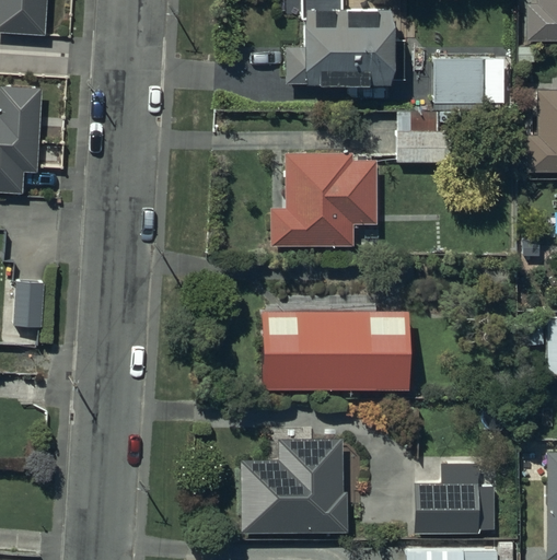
[(0,0),(0,32),(45,36),(47,0),(0,0)]
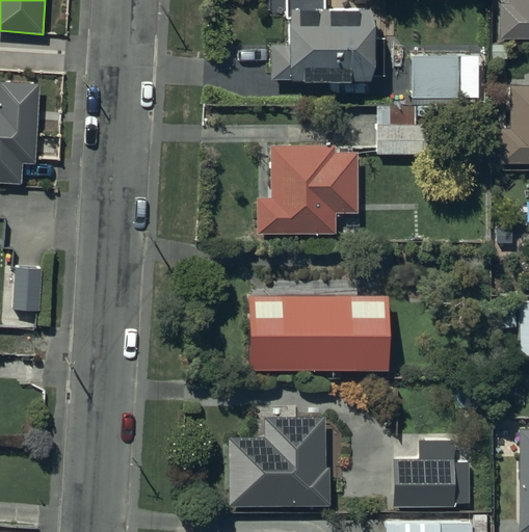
[(285,44),(270,44),(270,79),(289,79),(289,81),(369,82),(369,75),(384,75),(385,37),(371,37),(371,8),(324,8),(323,0),(284,0),(284,19),(286,19),(285,44)]
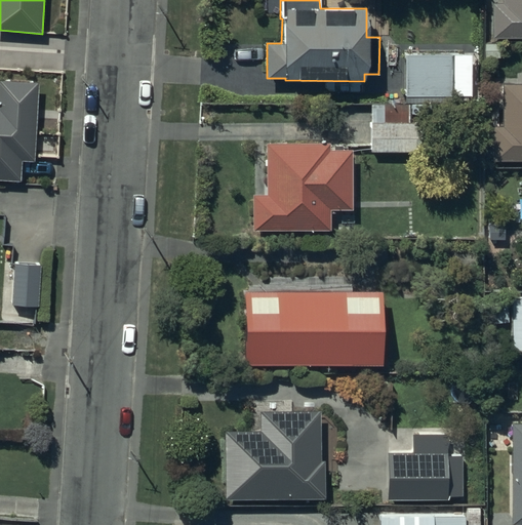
[(521,0),(504,0),(504,3),(493,3),(493,38),(521,37),(521,0)]
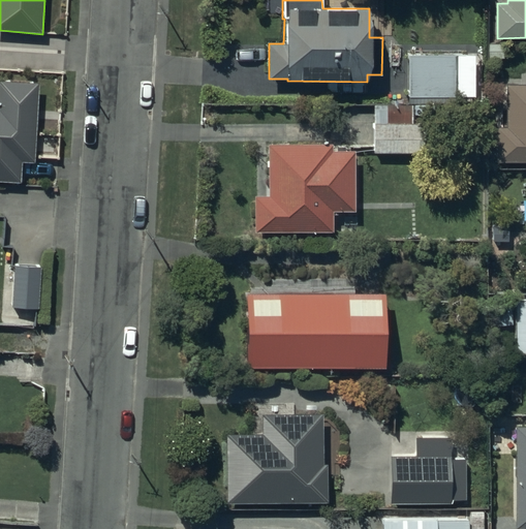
[(476,55),(410,55),(410,97),(476,97),(476,55)]
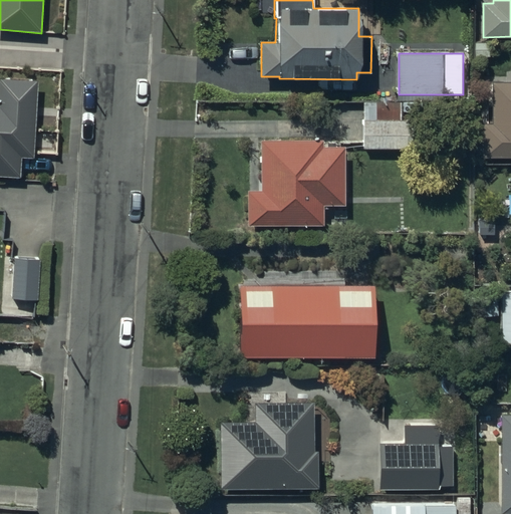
[(0,176),(20,177),(21,157),(34,157),(37,81),(0,79),(0,176)]
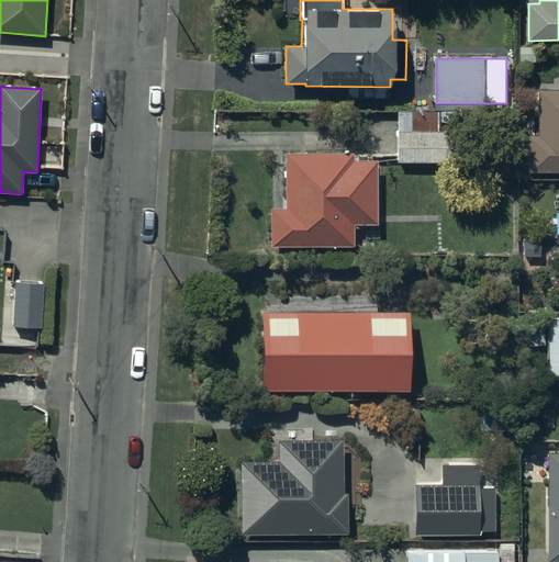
[(558,90),(540,90),(540,135),(529,135),(530,172),(558,172),(558,90)]
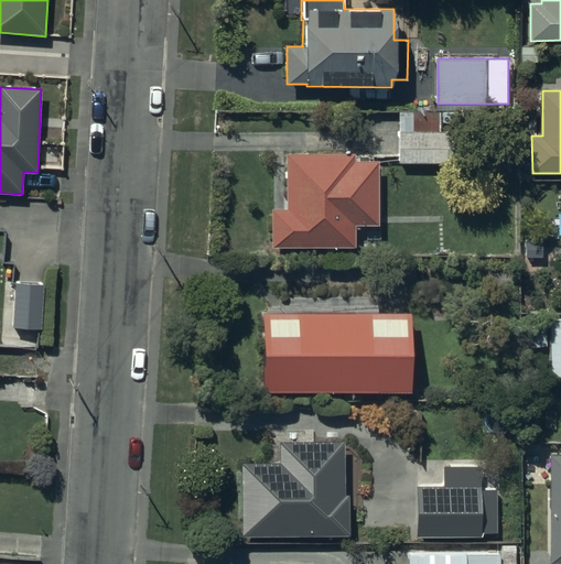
[(441,111),(400,111),(401,163),(455,163),(455,132),(441,132),(441,111)]
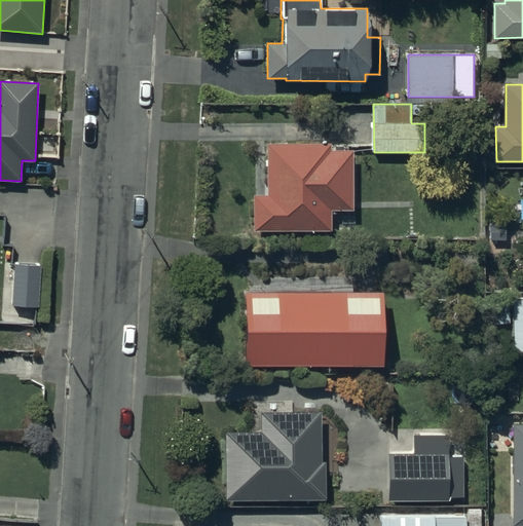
[(331,143),(267,143),(267,194),(255,194),(256,231),(332,231),(332,211),(352,211),(352,150),(331,150),(331,143)]
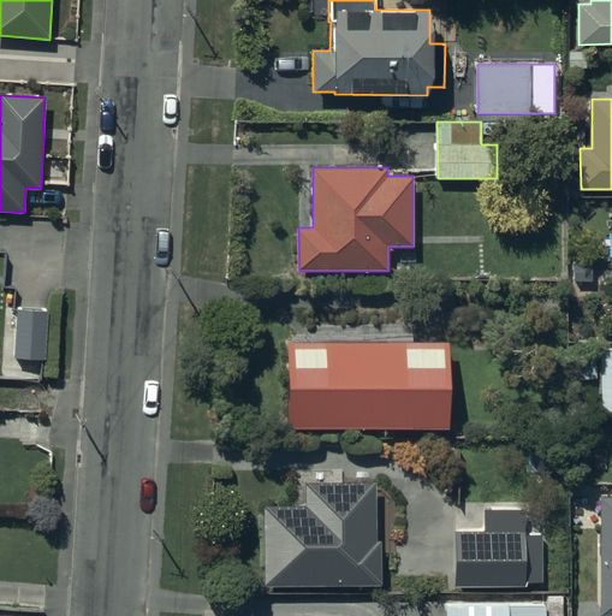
[(51,311),(18,308),(16,356),(47,357),(51,311)]
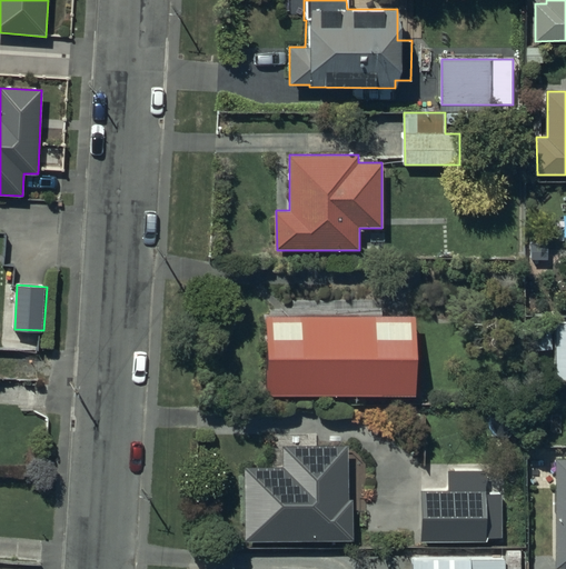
[(271,315),(266,315),(266,393),(413,393),(413,317),(386,317),(386,308),(376,308),(376,301),(285,301),(285,309),(271,309),(271,315)]
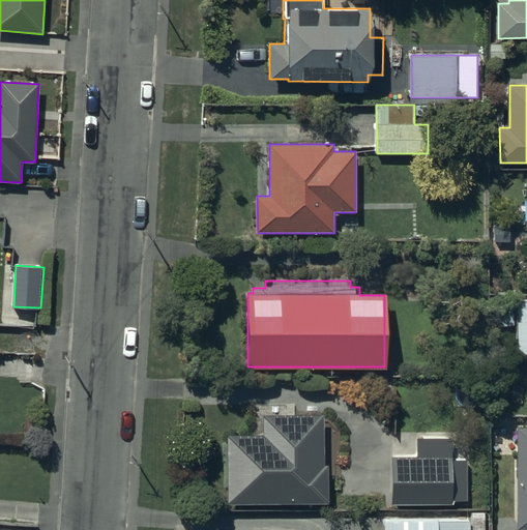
[(526,299),(517,300),(517,354),(526,353),(526,299)]
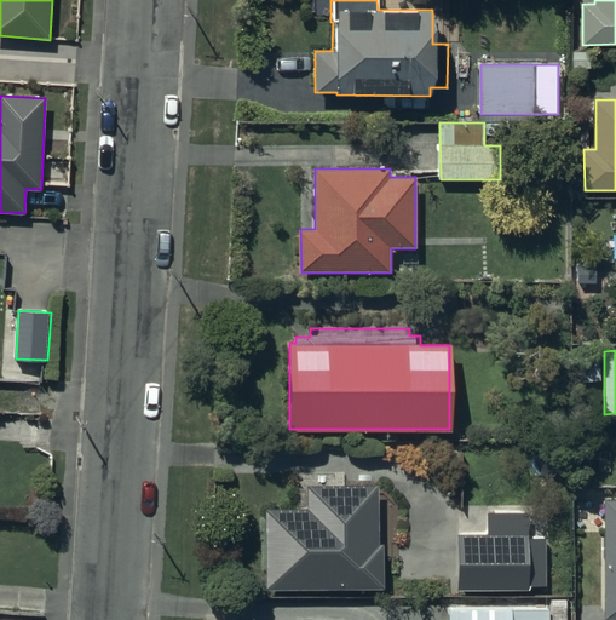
[(309,509),(266,509),(266,589),(383,589),(383,545),(379,545),(379,486),(309,486),(309,509)]
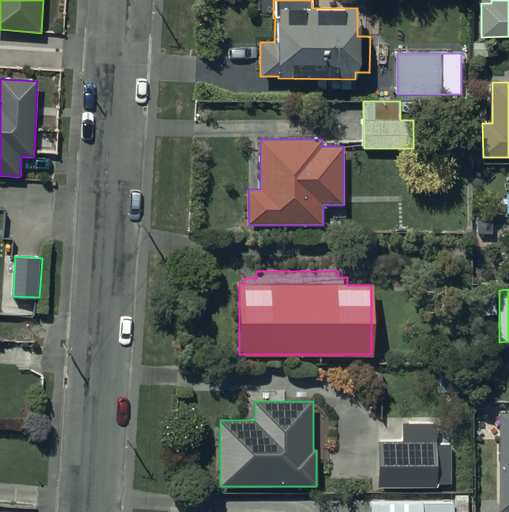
[(508,413),(500,413),(500,511),(508,511),(508,413)]
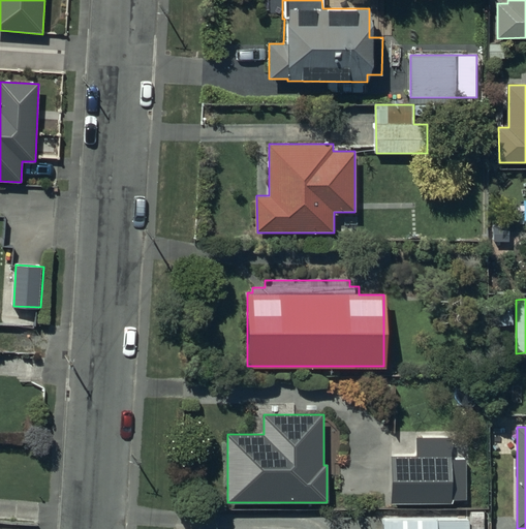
[(423,458),(393,458),(392,503),(453,504),(453,500),(467,500),(468,458),(457,458),(457,439),(423,438),(423,458)]
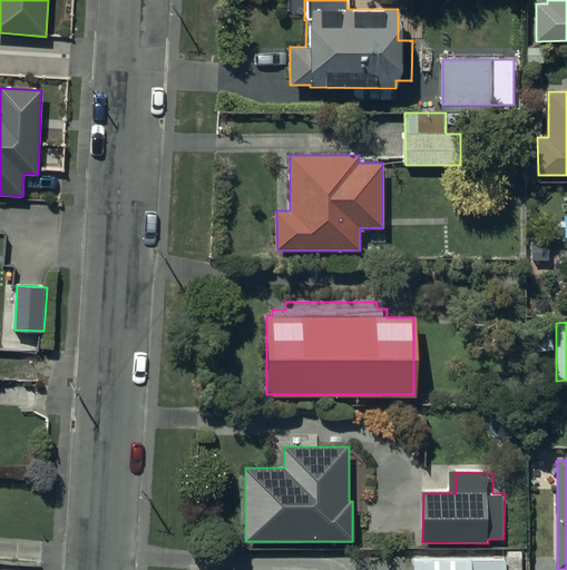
[(470,560),(413,559),(412,569),(507,569),(507,561),(470,561),(470,560)]
